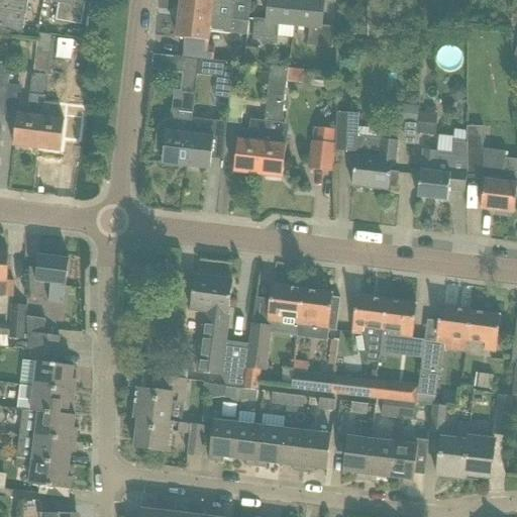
[(38,0),(43,1),(43,0),(0,0),(0,31),(22,33),(27,0),(38,0)]
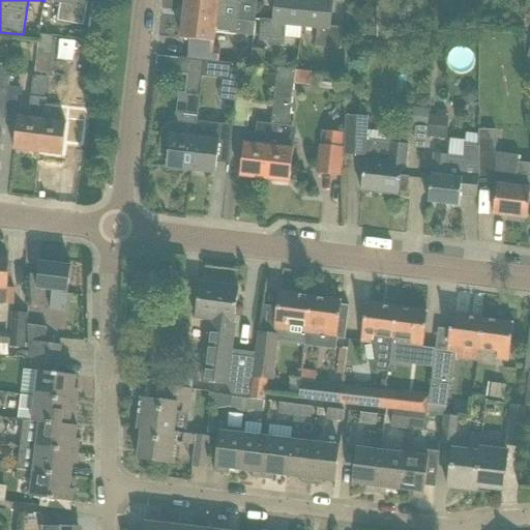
[(72,0),(45,0),(45,1),(60,3),(56,23),(62,23),(83,26),(87,3),(72,0)]
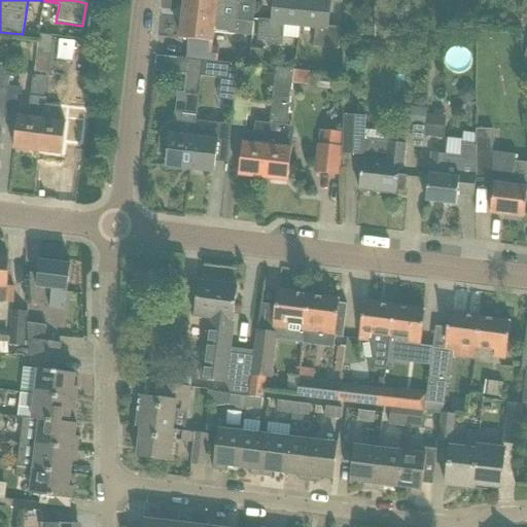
[(255,0),(234,0),(234,7),(223,6),(223,0),(183,0),(182,14),(253,23),(255,0)]
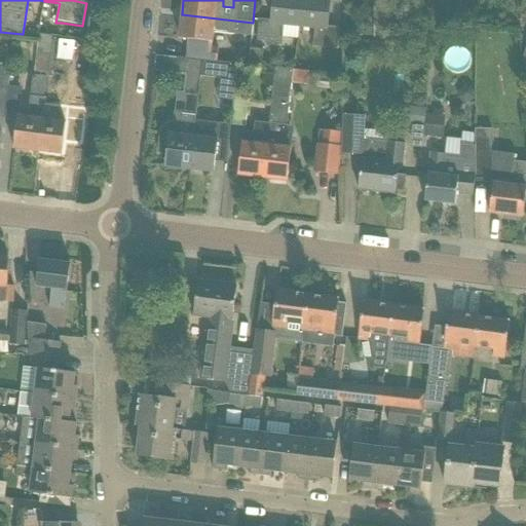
[(284,26),(299,28),(301,0),(273,0),(272,21),(259,20),(256,42),(283,45),(284,26)]
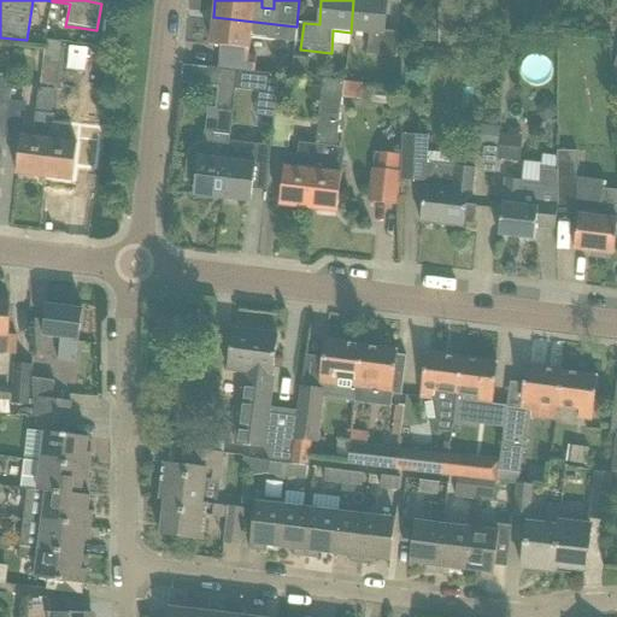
[(376,0),(353,0),(351,33),(369,34),(366,57),(397,59),(399,33),(383,31),(386,1),(376,0)]
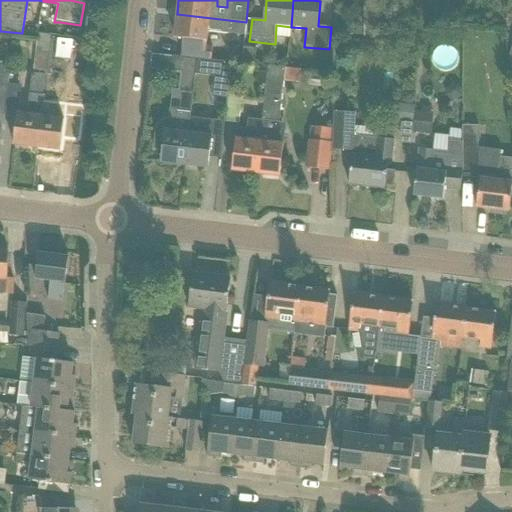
[(181,57),(196,59),(210,61),(212,48),(206,47),(208,31),(244,34),(245,22),(246,23),(246,22),(177,14),(175,38),(183,39),(181,57)]
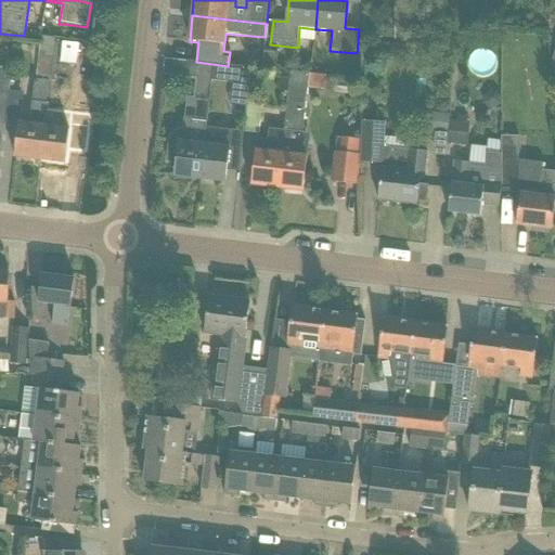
[(262,68),(275,69),(278,53),(263,52),(262,68)]
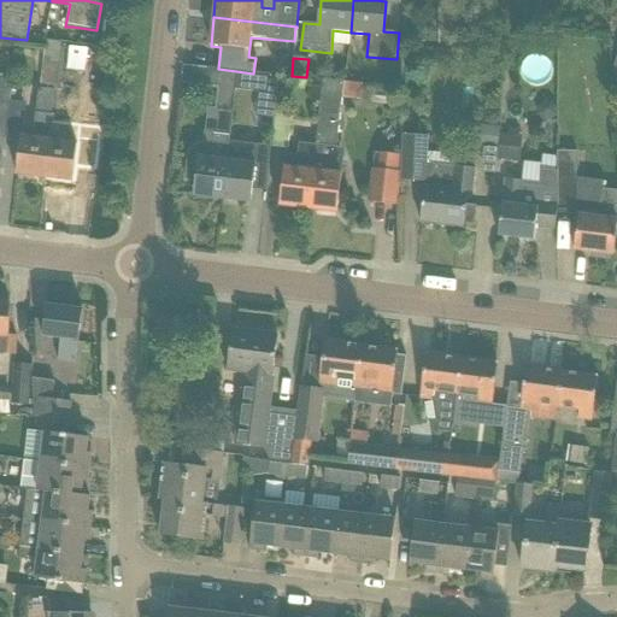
[(236,71),(218,69),(207,68),(206,87),(218,88),(215,110),(231,112),(234,87),(236,71)]
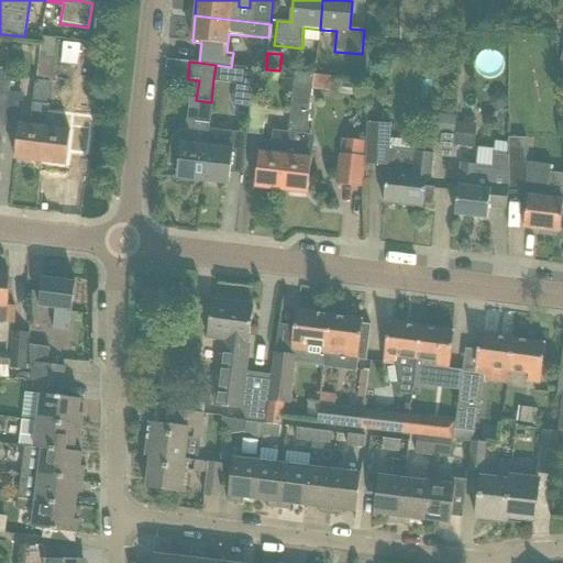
[(241,83),(243,68),(231,67),(216,65),(213,79),(241,83)]
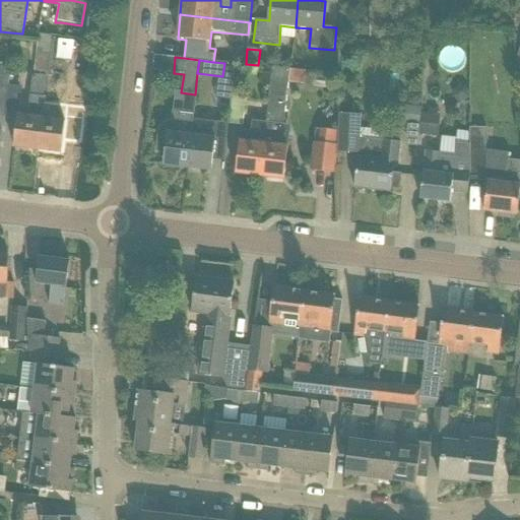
[(0,63),(0,113),(5,114),(11,65),(0,63)]
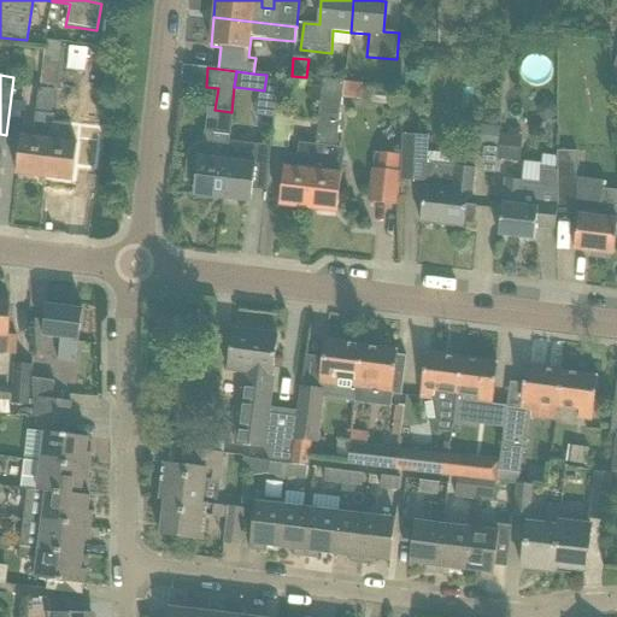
[(315,147),(307,209),(336,212),(340,188),(344,162),(335,152),(344,82),(323,81),(315,147)]
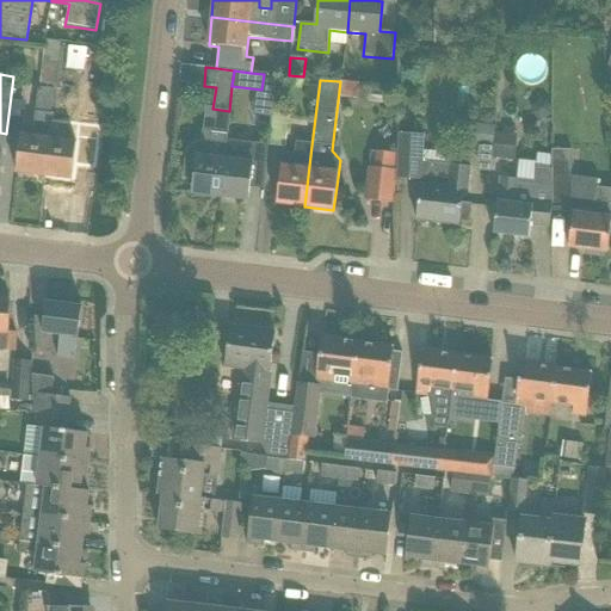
[(18,149),(16,173),(43,177),(49,129),(50,113),(54,90),(38,88),(32,137),(20,136),(18,149)]
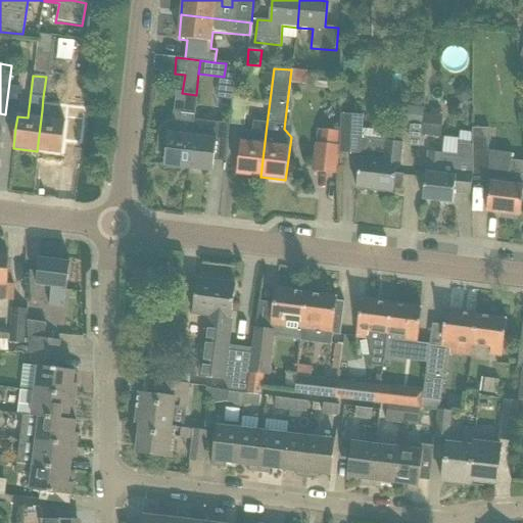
[(63,105),(80,107),(83,82),(66,80),(63,105)]
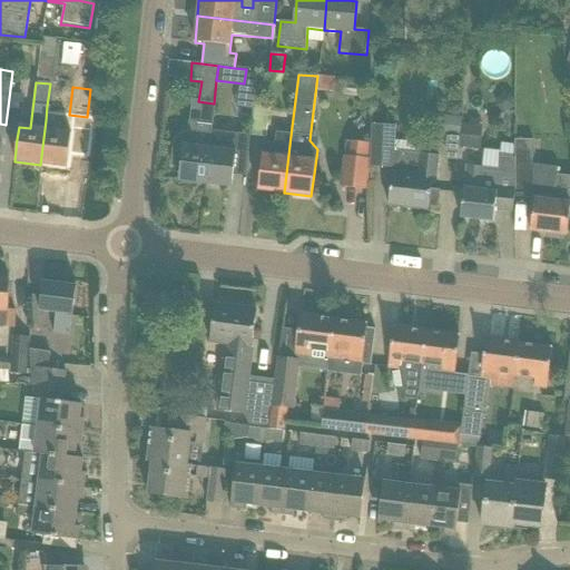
[(253,125),(252,125),(251,137),(264,139),(267,106),(255,105),(253,125)]
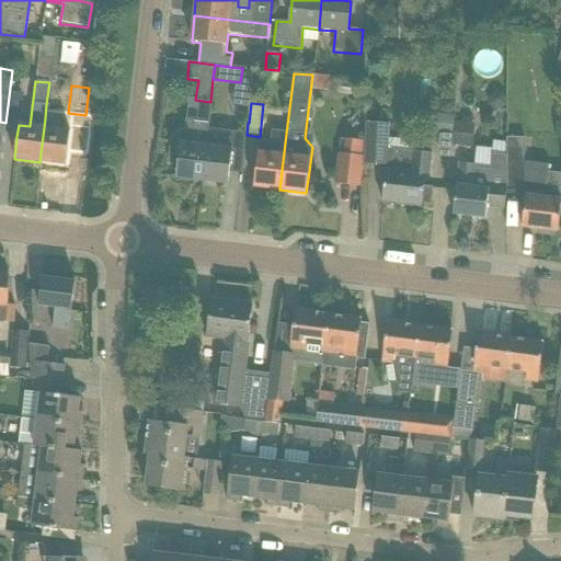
[(45,118),(39,162),(67,165),(70,130),(59,129),(63,106),(46,104),(45,118)]
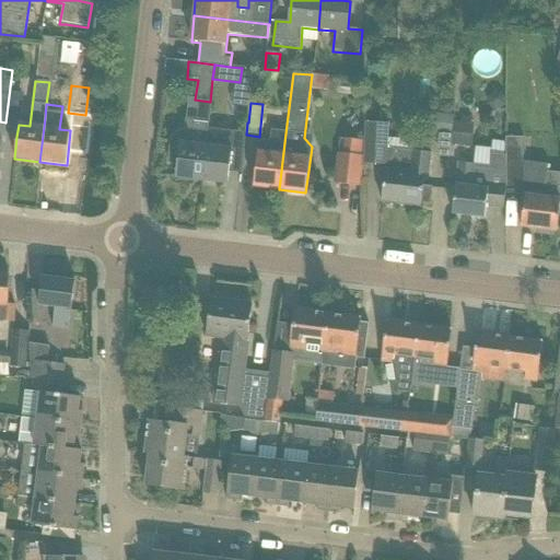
[(201,181),(205,147),(207,123),(193,121),(193,125),(186,125),(185,131),(179,130),(171,138),(168,163),(177,164),(175,177),(201,181)]
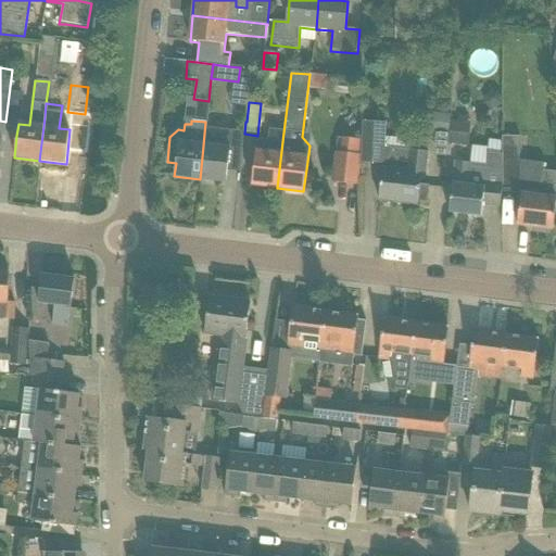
[(228,161),(231,130),(206,128),(206,122),(205,122),(200,179),(226,182),(228,161)]
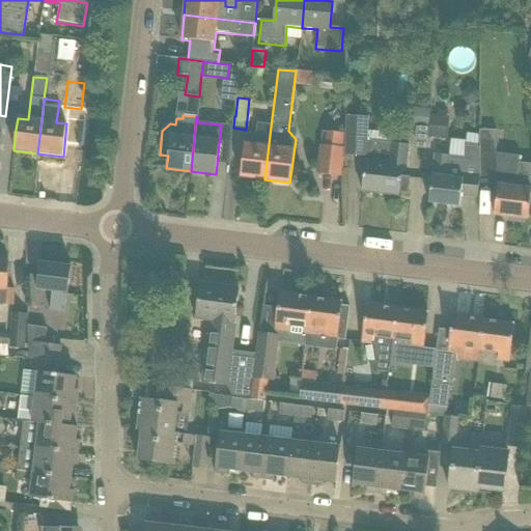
[(361,191),(398,195),(398,192),(408,193),(409,177),(400,176),(402,165),(407,166),(409,146),(391,143),(390,149),(367,146),(368,117),(346,116),(344,155),(365,157),(364,170),(361,191)]
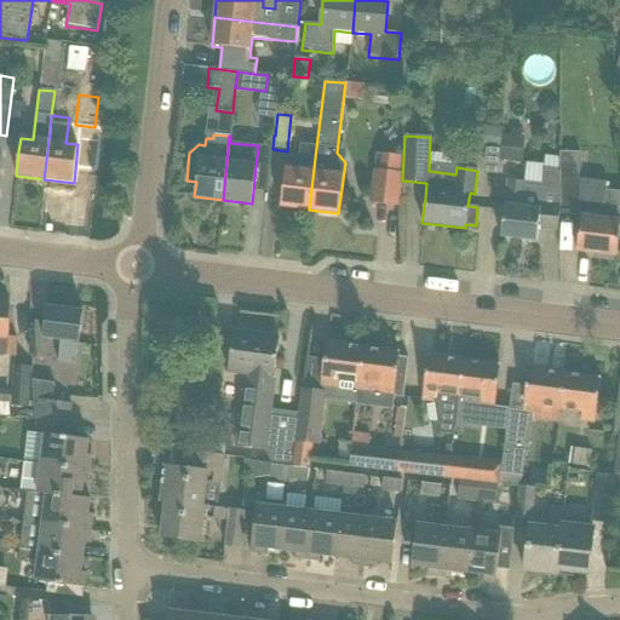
[(503,137),(499,161),(517,162),(521,138),(503,137)]
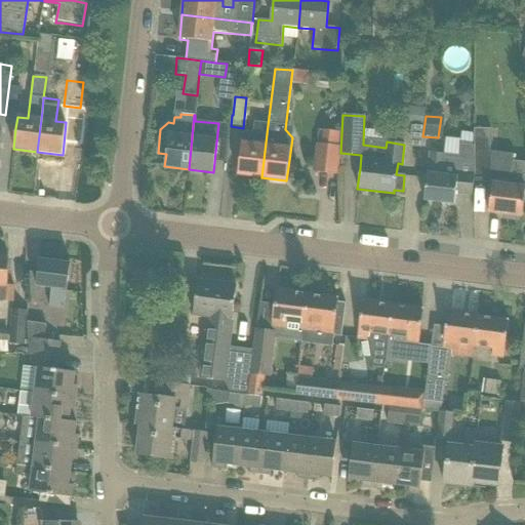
[(238,174),(261,177),(268,125),(254,123),(252,133),(243,132),(238,174)]
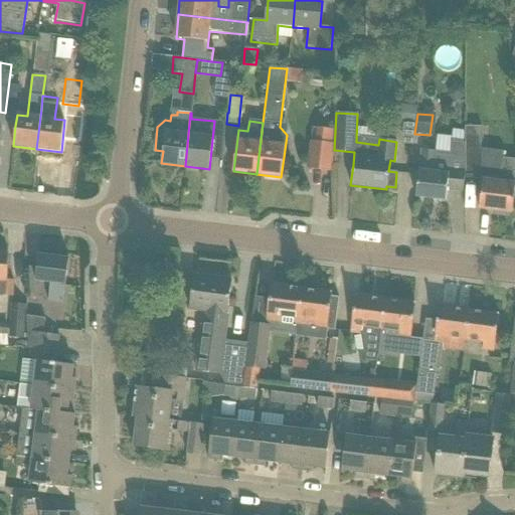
[(465,175),(481,176),(480,127),(465,127),(465,144),(465,175)]
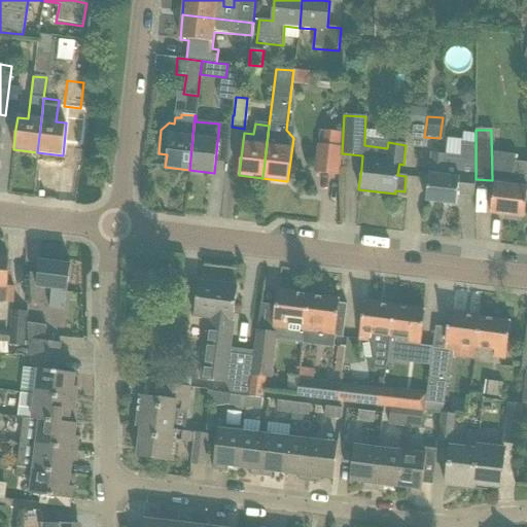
[(476,179),(476,147),(462,145),(460,165),(445,163),(446,156),(431,155),(425,202),(456,205),(457,195),(473,197),(476,179)]
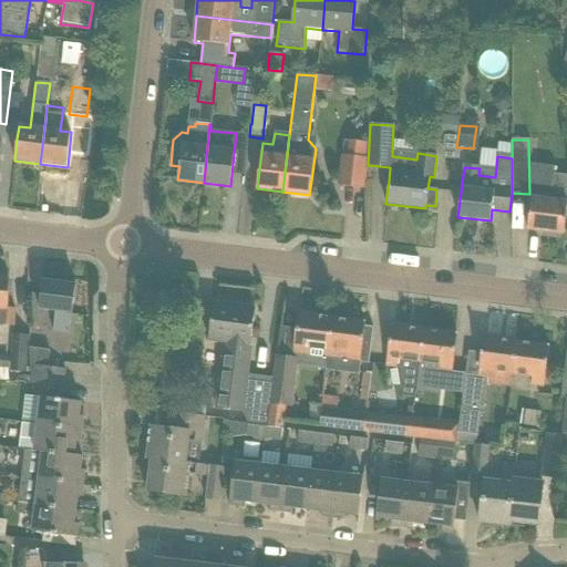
[(339,186),(363,189),(367,160),(342,157),(339,186)]
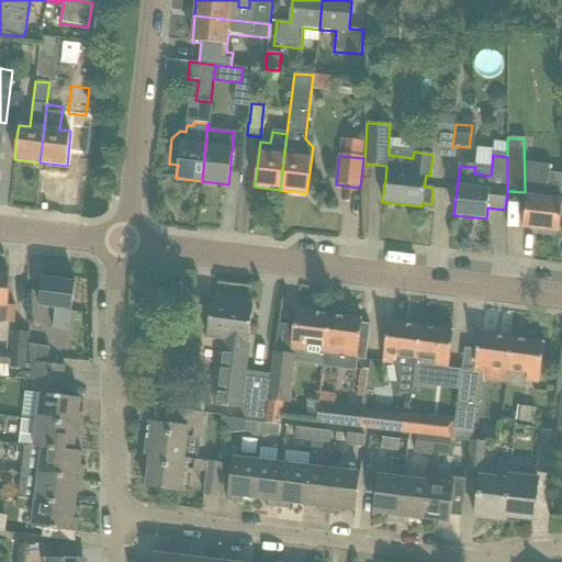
[(523,227),(538,229),(537,234),(554,236),(555,232),(559,233),(561,199),(561,175),(548,173),(544,200),(526,198),(523,227)]
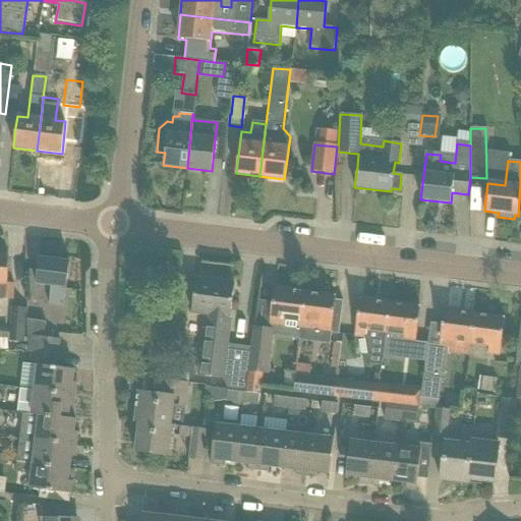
[(0,254),(0,298),(12,300),(13,284),(6,283),(7,276),(8,255),(0,254)]
